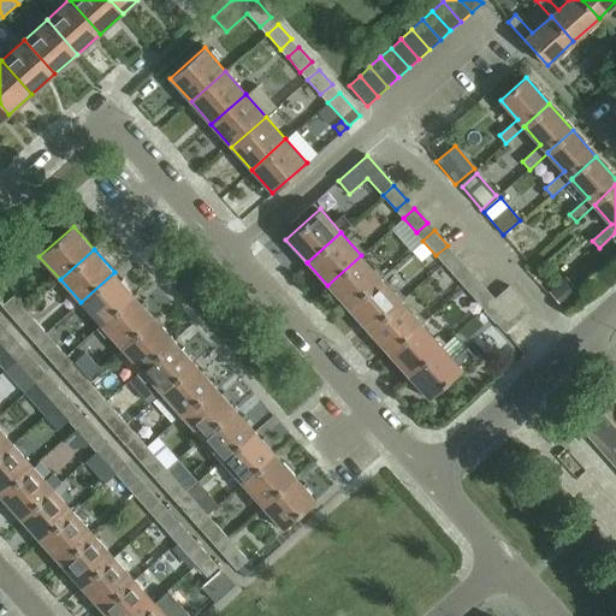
[(467,267),(454,253),(443,264),(456,278),(467,267)]
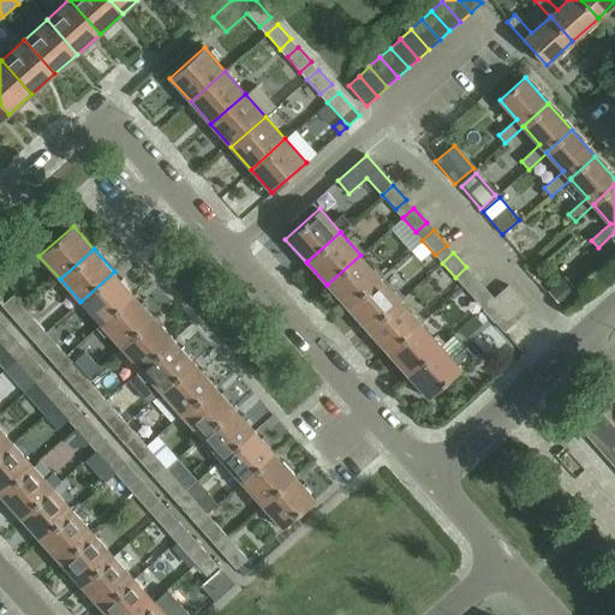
[(346,308),(381,278),(360,255),(327,285),(346,308)]
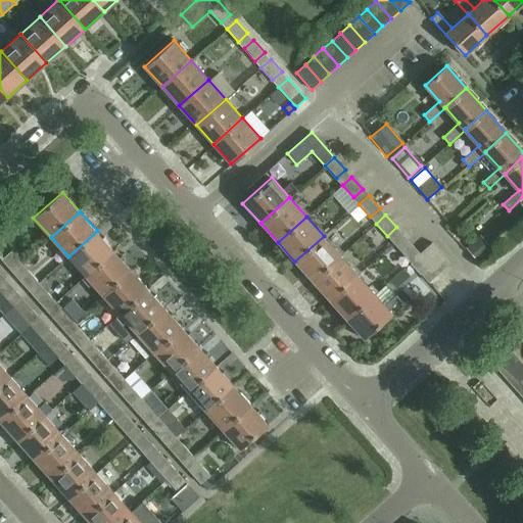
[(97,231),(68,256),(85,276),(114,250),(97,231)]
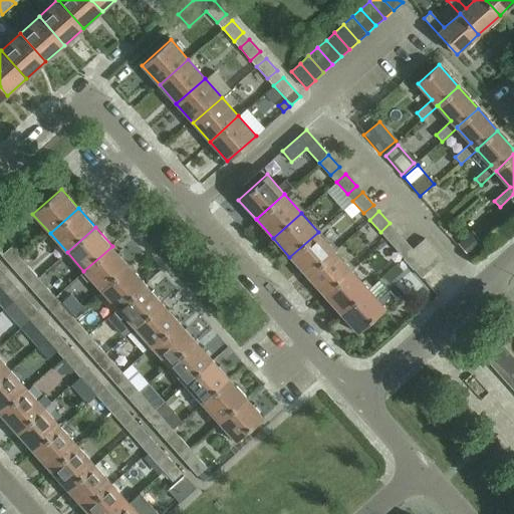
[(407,242),(396,230),(387,238),(398,250),(407,242)]
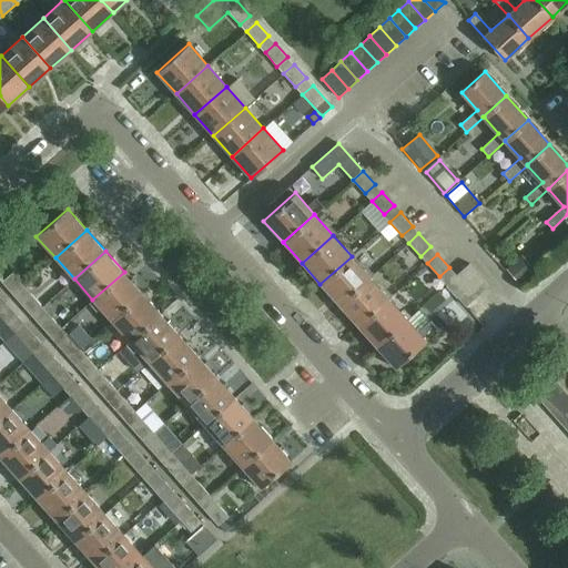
[(338,305),(371,276),(352,256),(320,284),(338,305)]
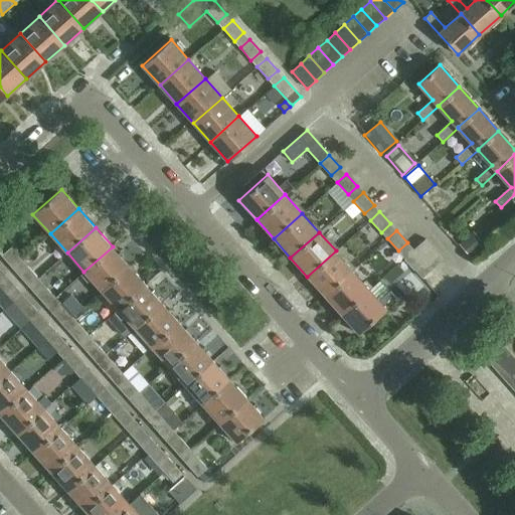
[(425,238),(413,249),(403,258),(421,278),(443,259),(425,238)]
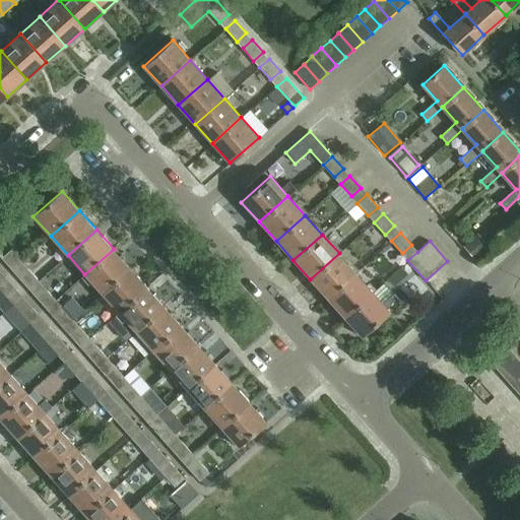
[(114,249),(84,274),(102,294),(131,268),(114,249)]
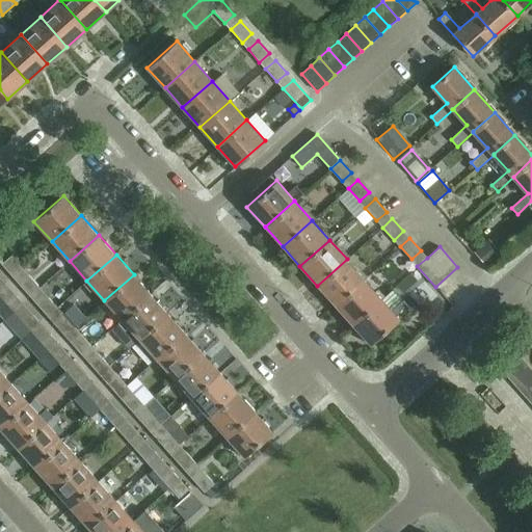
[(1,264),(12,276),(22,268),(10,256),(1,264)]
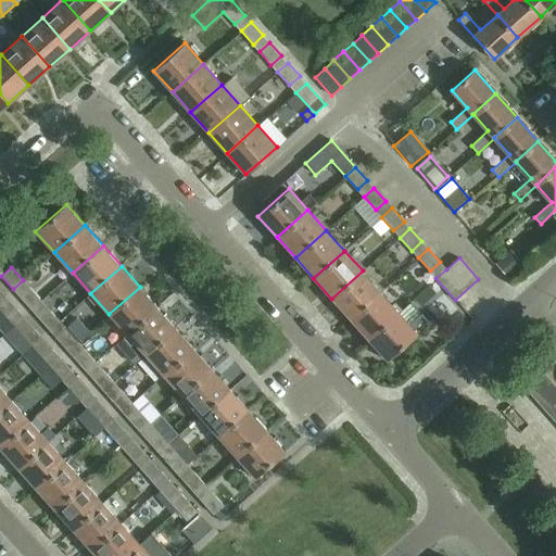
[(350,319),(380,291),(363,270),(331,299),(350,319)]
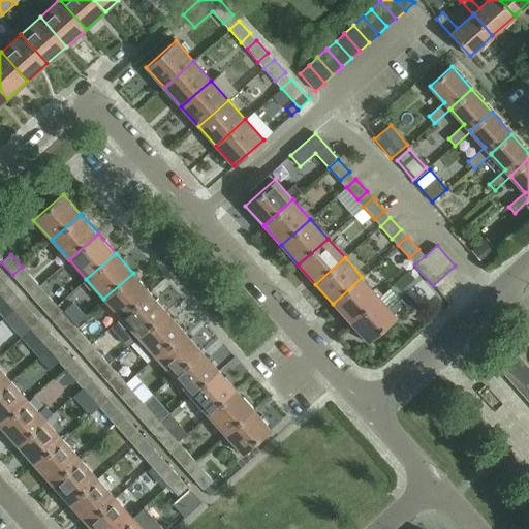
[(19,282),(30,294),(39,286),(28,273),(19,282)]
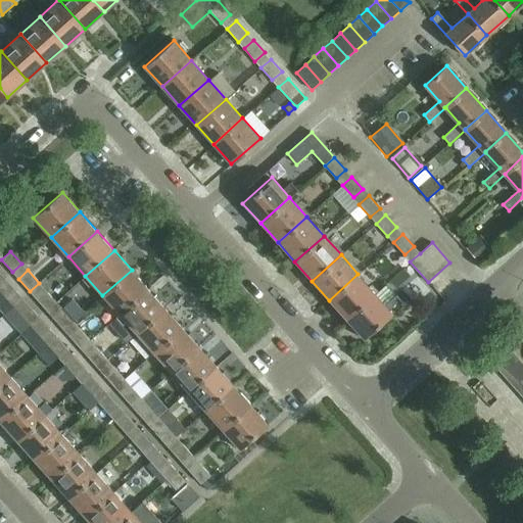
[(132,270),(102,295),(120,315),(148,288),(132,270)]
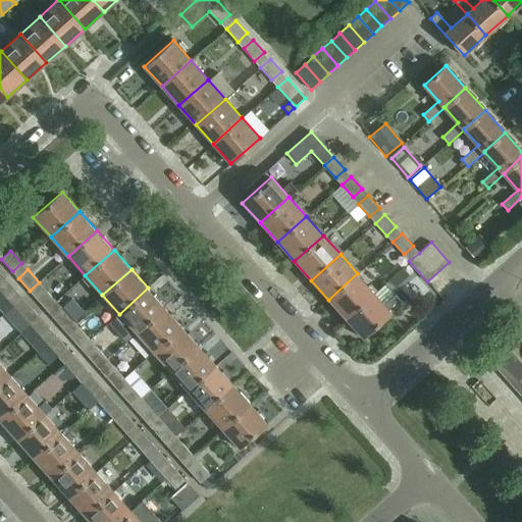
[(346,318),(374,293),(357,273),(328,300),(346,318)]
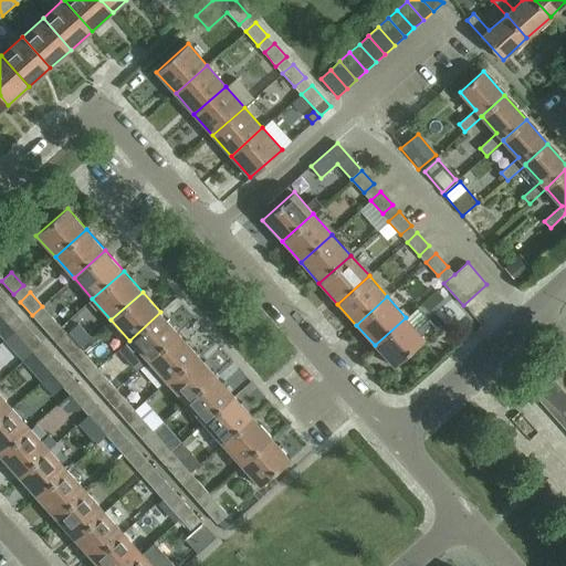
[(18,315),(6,302),(0,305),(0,315),(8,324),(18,315)]
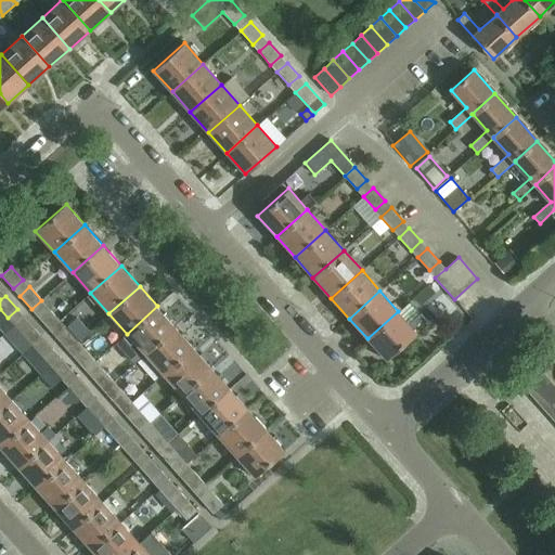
[(157,306),(127,334),(145,355),(176,326),(157,306)]
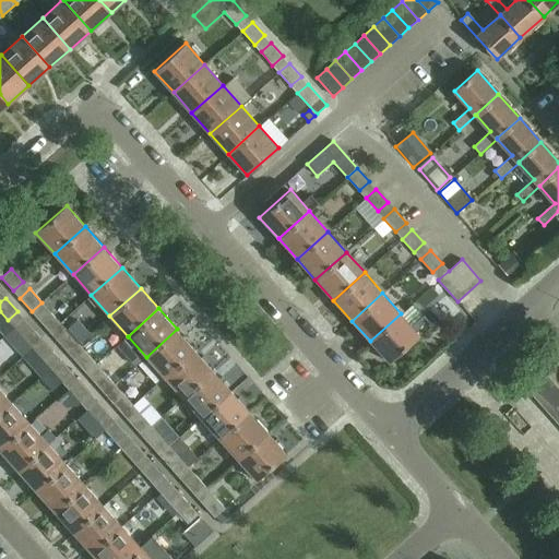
[(38,319),(50,332),(60,323),(48,309),(38,319)]
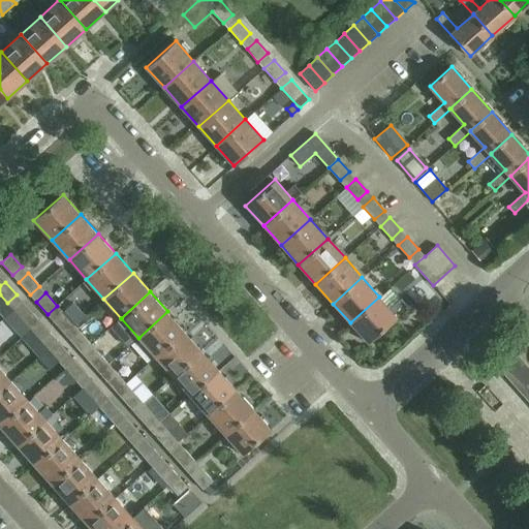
[(392,310),(379,297),(350,322),(368,343),(408,307),(402,301),(392,310)]
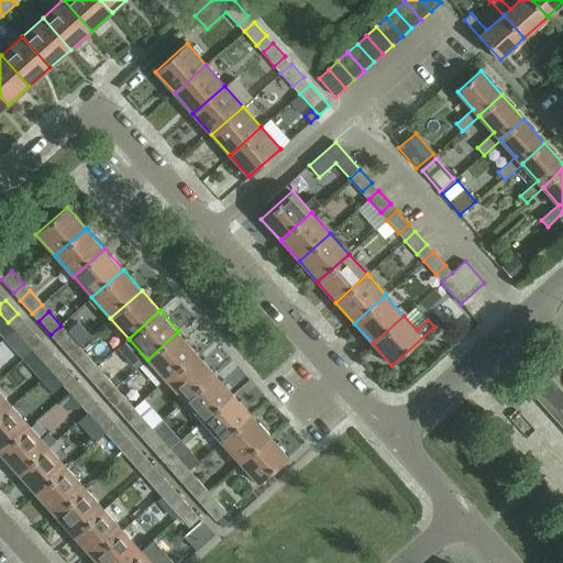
[(36,333),(23,320),(13,330),(25,343),(36,333)]
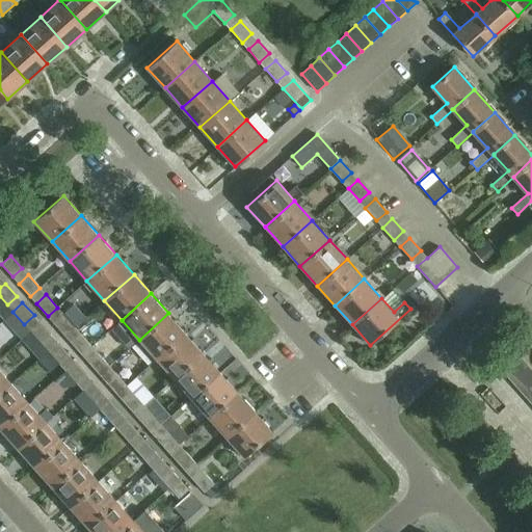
[(402,318),(411,327),(422,316),(413,308),(402,318)]
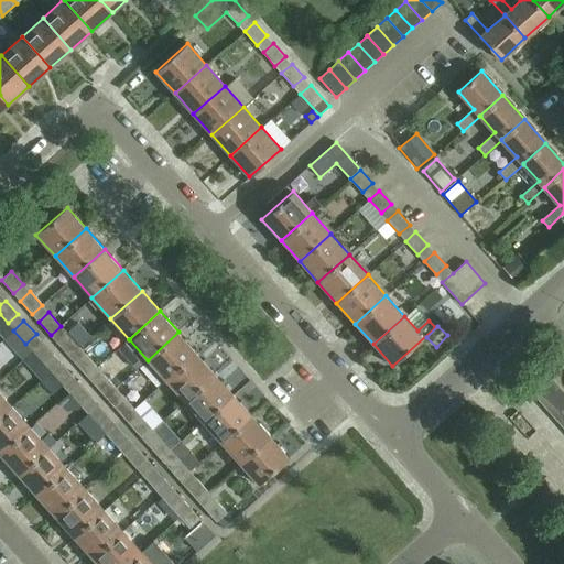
[(179,332),(148,360),(165,380),(197,353),(179,332)]
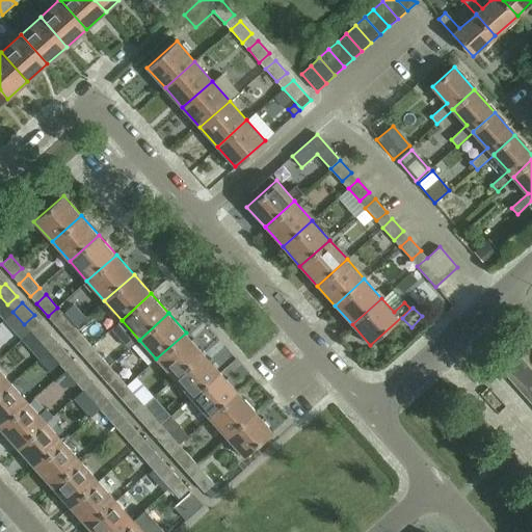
[(53,322),(64,336),(75,326),(63,314),(53,322)]
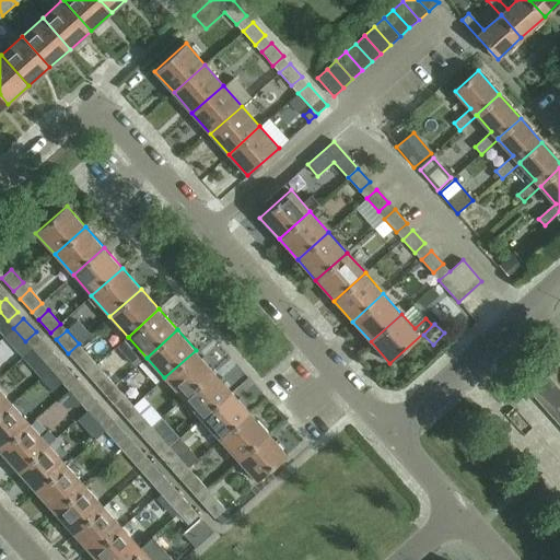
[(54,352),(42,339),(32,349),(44,362),(54,352)]
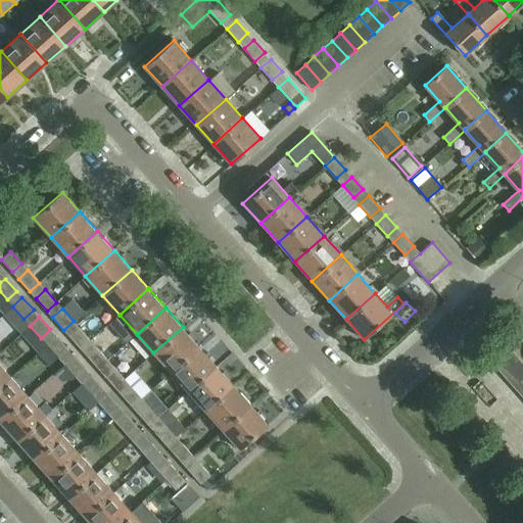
[(183,327),(153,352),(171,372),(200,346),(183,327)]
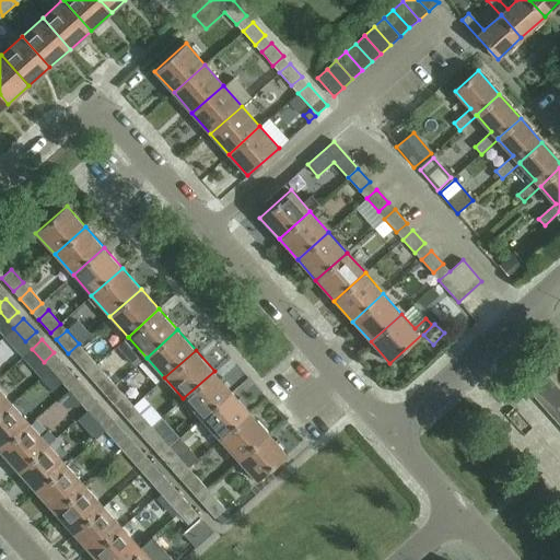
[(74,360),(86,373),(96,364),(84,351),(74,360)]
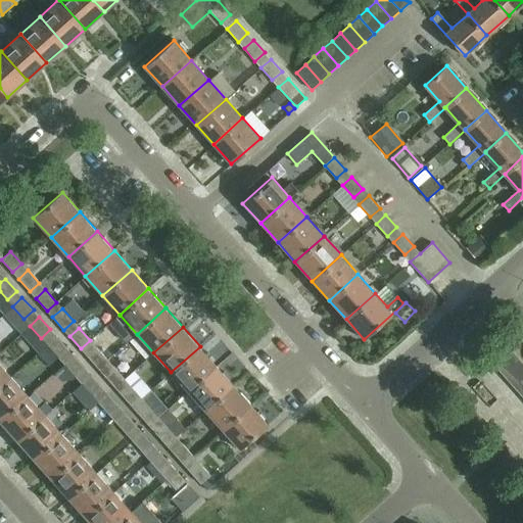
[(67,348),(56,336),(47,344),(58,358),(67,348)]
